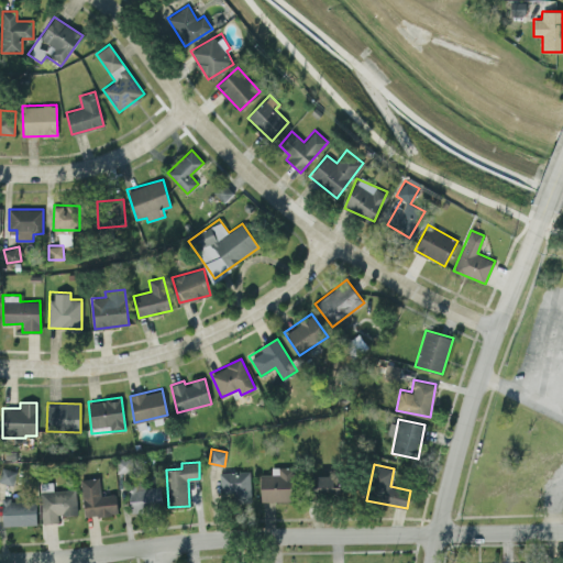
[(294,500),(293,466),(272,466),(272,473),(260,474),(261,500),(294,500)]
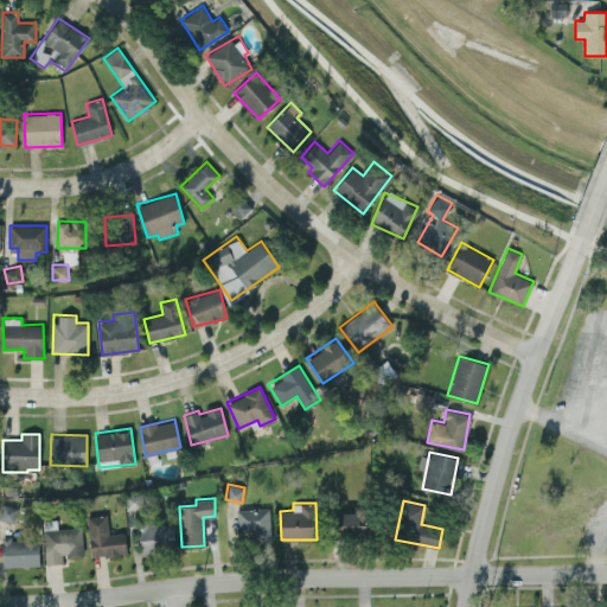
[(0,519),(14,522),(17,506),(0,504),(0,508),(0,519)]
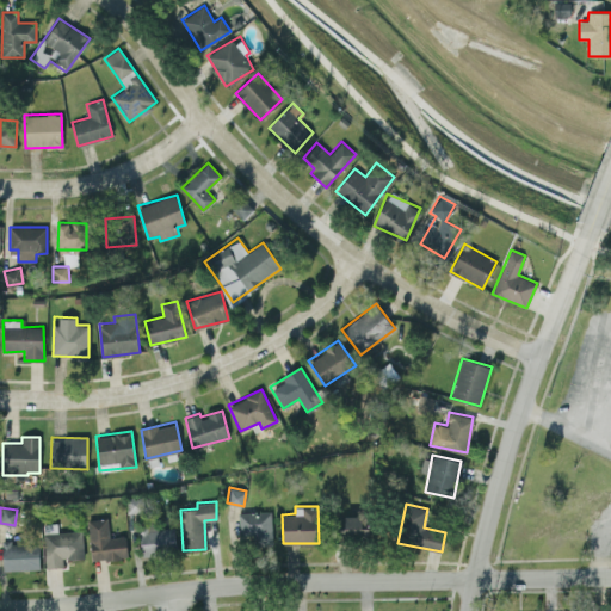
[(239,512),(239,536),(255,535),(257,545),(272,545),(271,511),(239,512)]
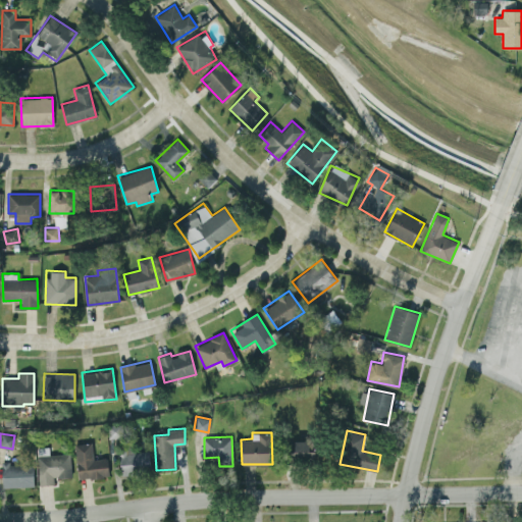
[(309,440),(294,440),(294,462),(315,462),(315,450),(310,450),(309,440)]
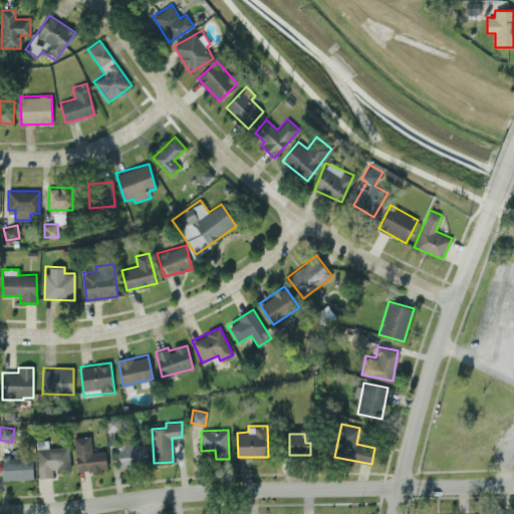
[(74,437),(76,471),(107,469),(106,450),(91,451),(91,436),(74,437)]
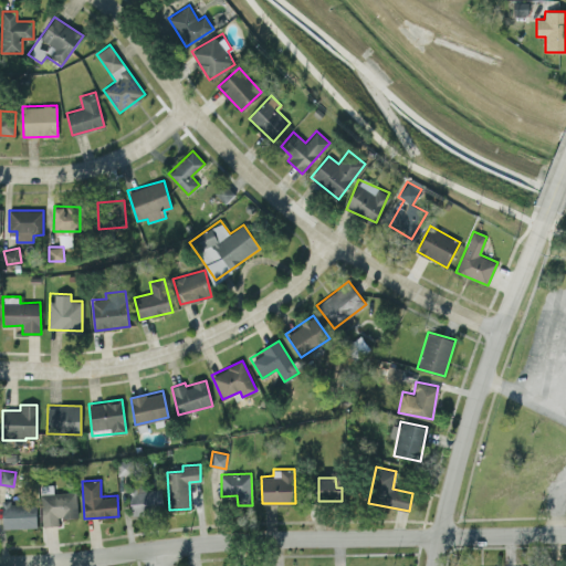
[(77,517),(76,491),(53,492),(53,484),(40,484),(41,525),(59,524),(59,517),(77,517)]
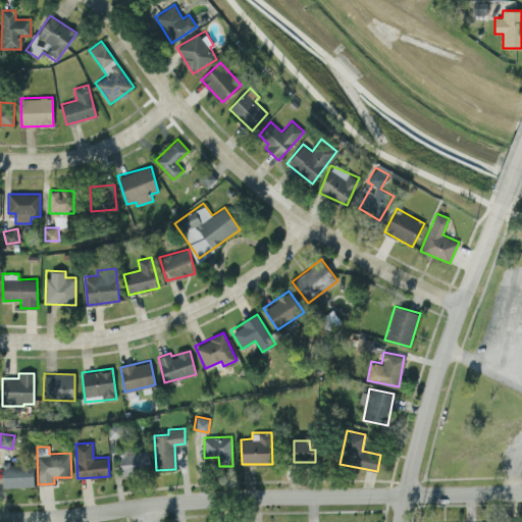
[(150,449),(119,449),(119,473),(150,472),(150,449)]
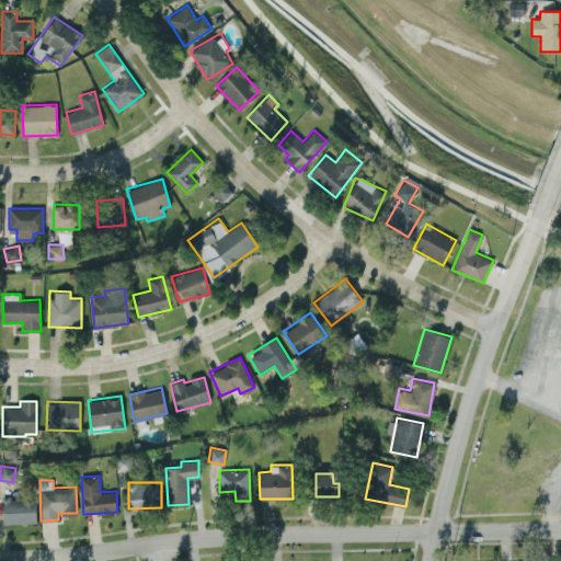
[(2,499),(3,523),(36,522),(36,497),(2,499)]
